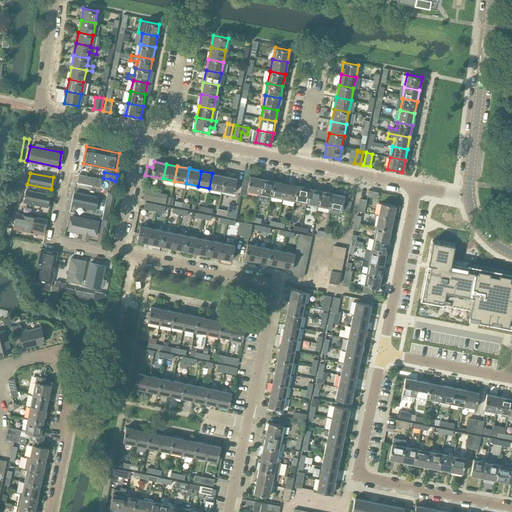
[(224,176),(212,173),(209,188),(221,191),(224,176)]
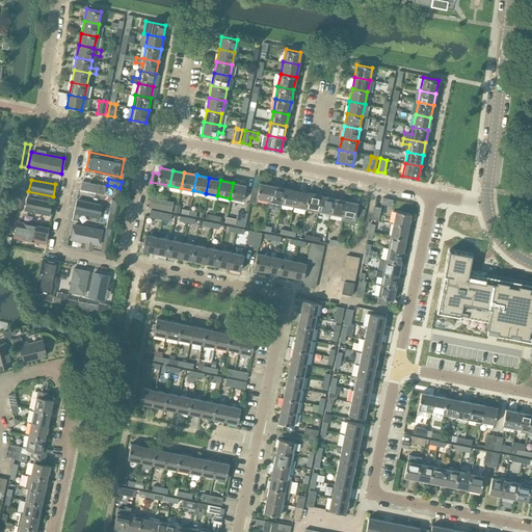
[(105,186),(82,182),(81,189),(103,194),(105,186)]
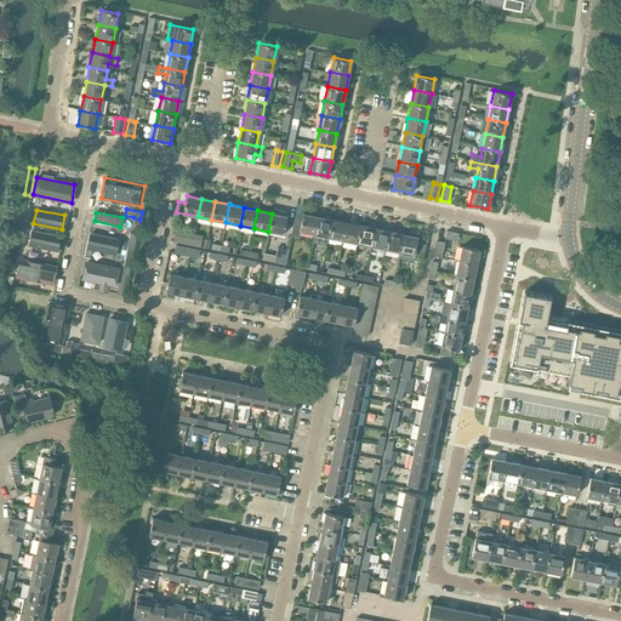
[(288,216),(272,214),(268,232),(283,234),(288,216)]
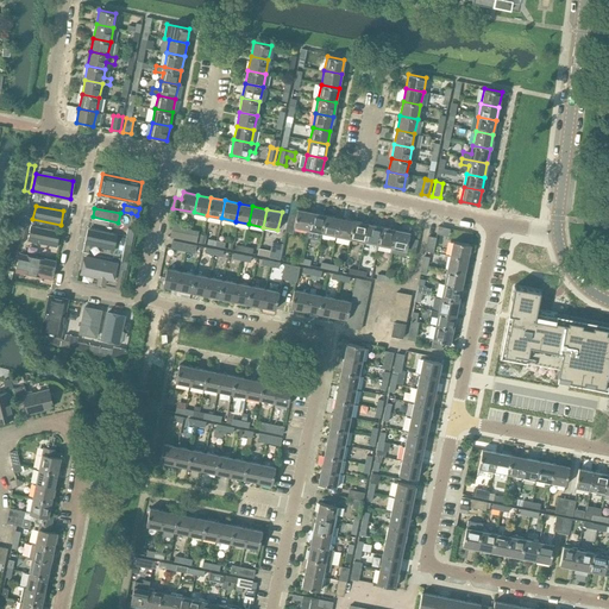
[(308,230),(312,212),(297,209),(296,215),(294,227),(308,230)]
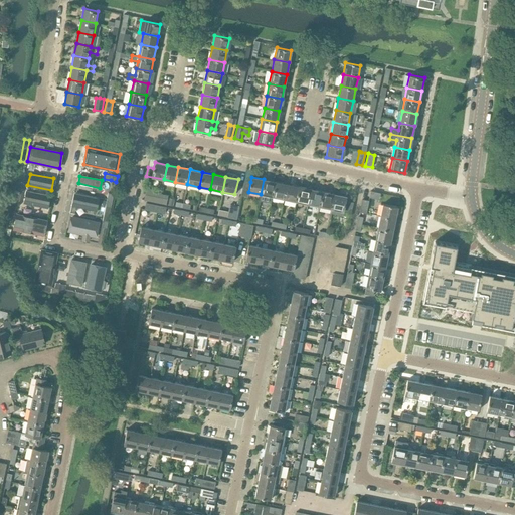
[(276,182),(264,179),(261,194),(273,197),(276,182)]
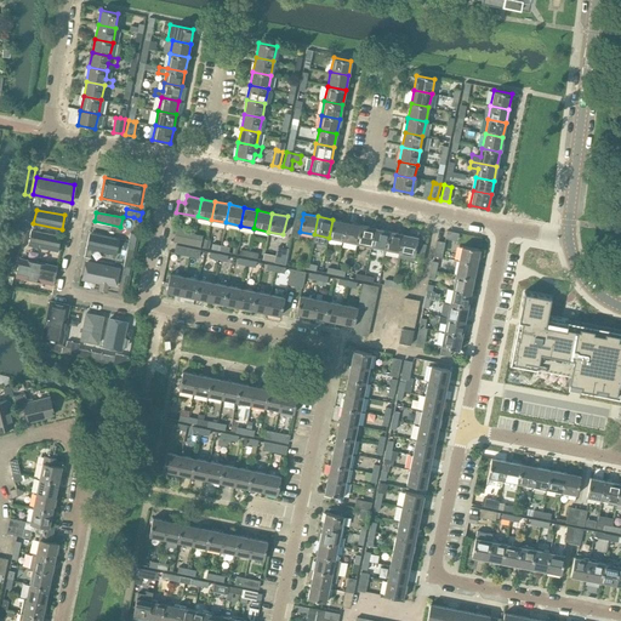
[(130,233),(137,234),(140,220),(129,217),(125,232),(130,233)]
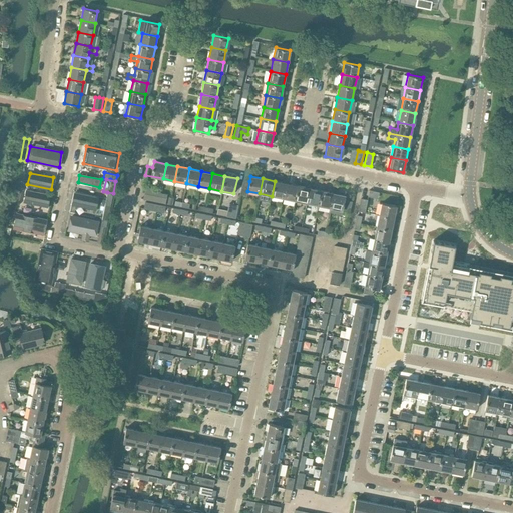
[(249,181),(243,179),(239,195),(246,196),(247,191),(249,181)]
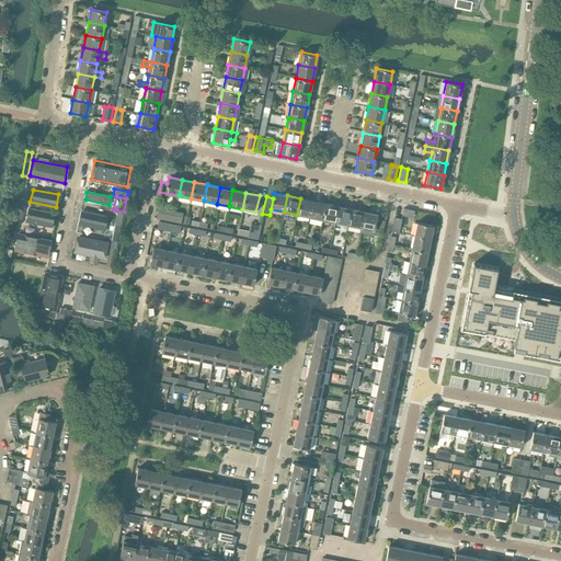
[(297,215),(309,217),(312,201),(300,198),(297,215)]
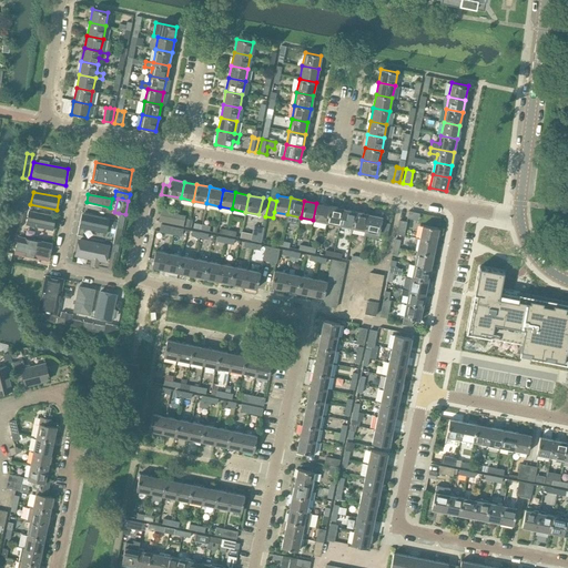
[(313,220),(326,222),(330,206),(316,203),(313,220)]
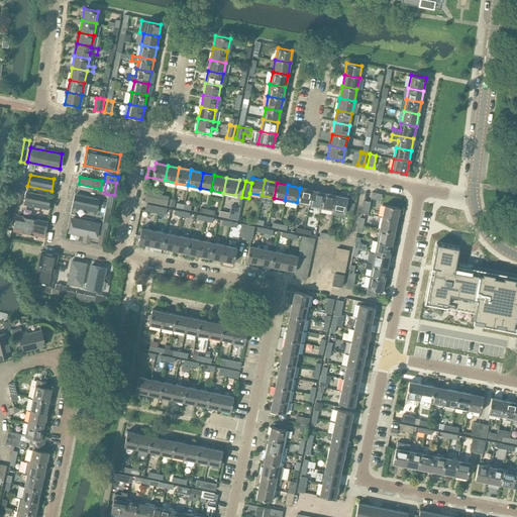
[(15,186),(10,205),(16,206),(19,207),(23,188),(15,186)]
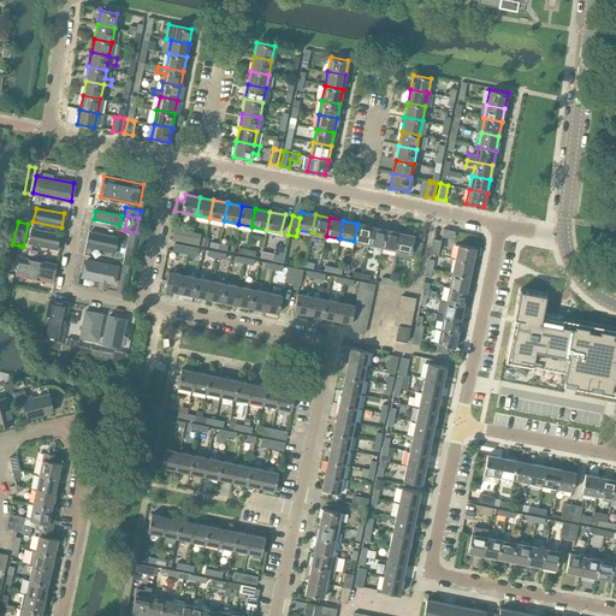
[(354,241),(368,244),(372,226),(357,224),(354,241)]
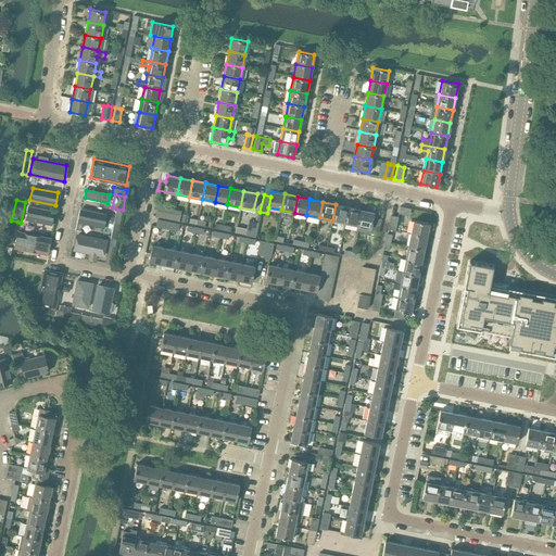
[(158,203),(155,216),(171,219),(173,210),(174,206),(158,203)]
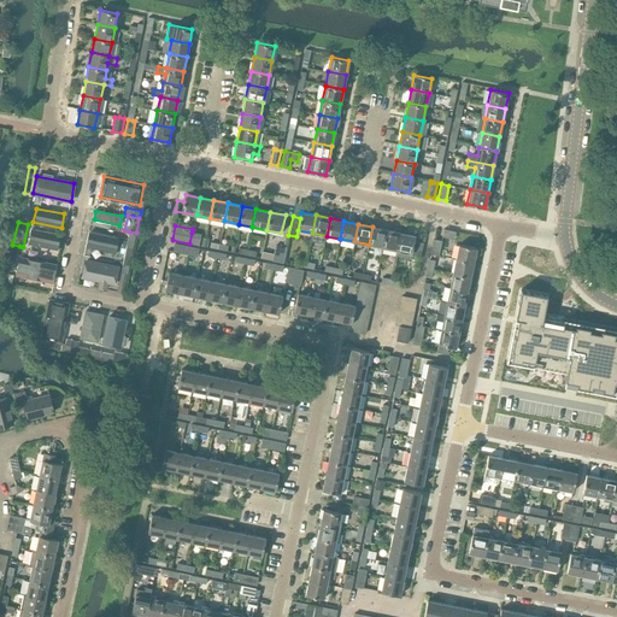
[(369,245),(383,247),(387,230),(372,227),(369,245)]
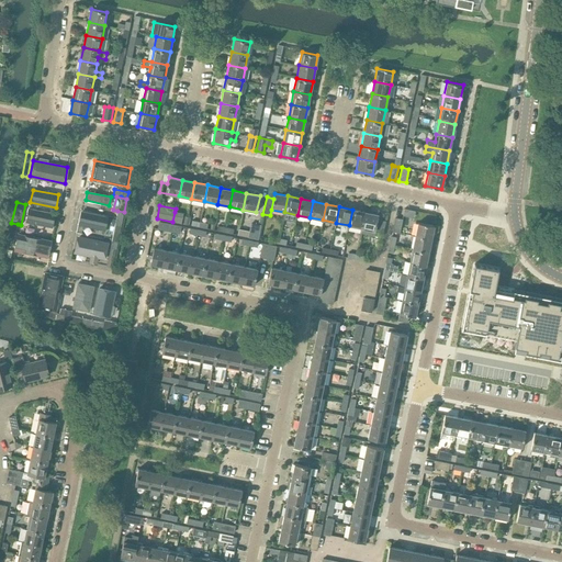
[(26,222),(52,227),(55,214),(29,209),(26,222)]
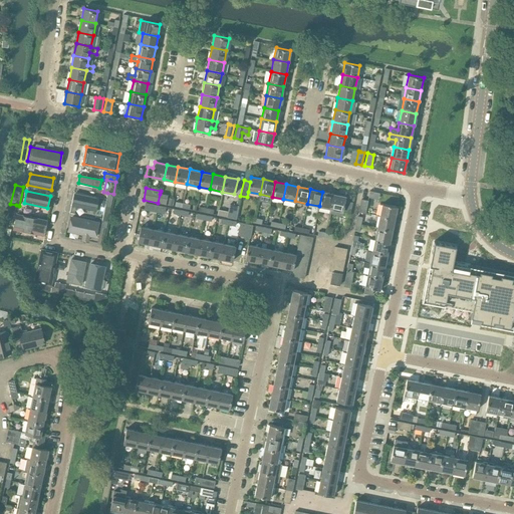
[(319,206),(330,209),(333,194),(322,192),(319,206)]
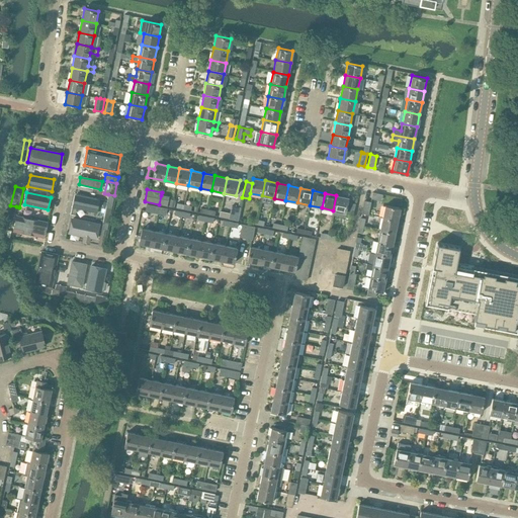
[(73,206),(96,211),(99,200),(75,195),(73,206)]
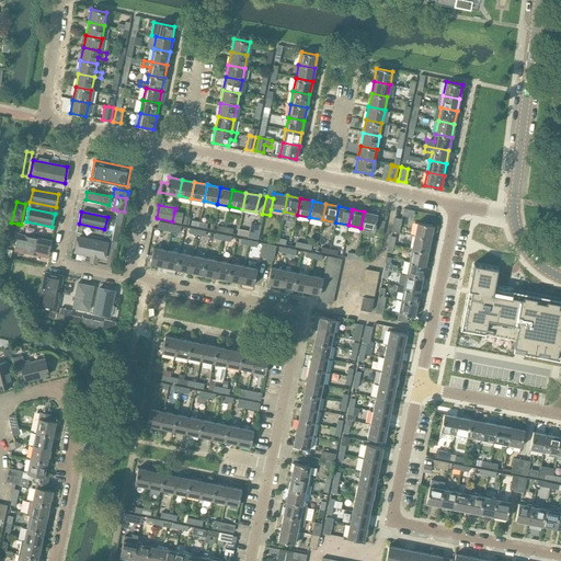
[(181,222),(182,213),(174,212),(172,221),(181,222)]
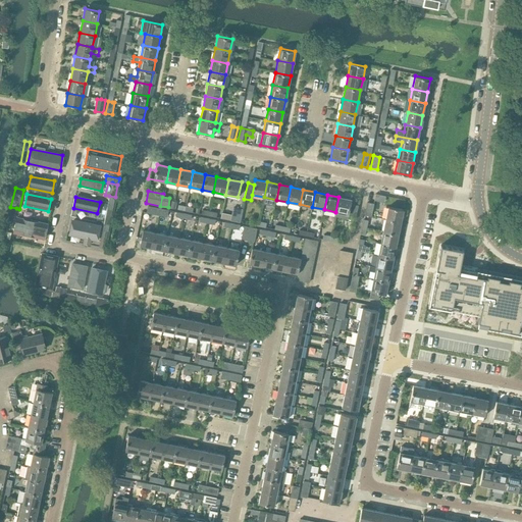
[(338,197),(335,212),(335,216),(347,219),(348,214),(356,216),(358,205),(350,204),(351,199),(338,197)]
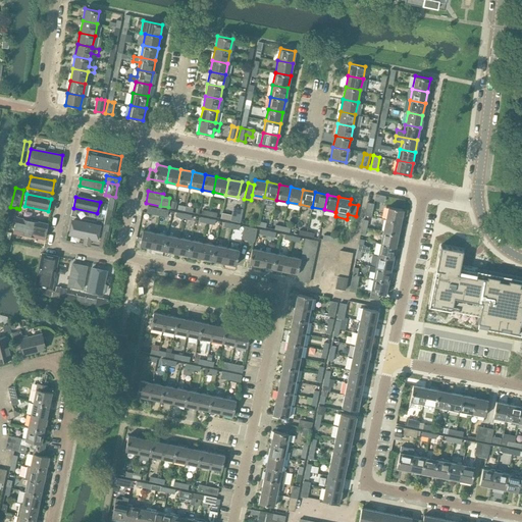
[(371,216),(373,204),(367,203),(365,215),(371,216)]
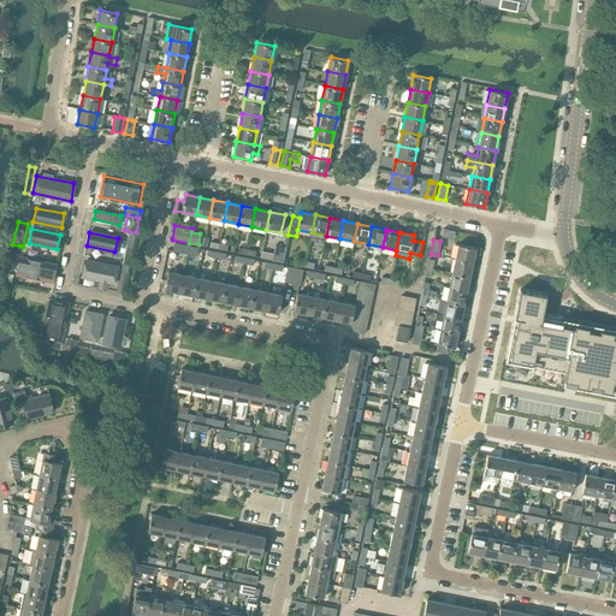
[(189,247),(175,243),(172,252),(187,254),(189,247)]
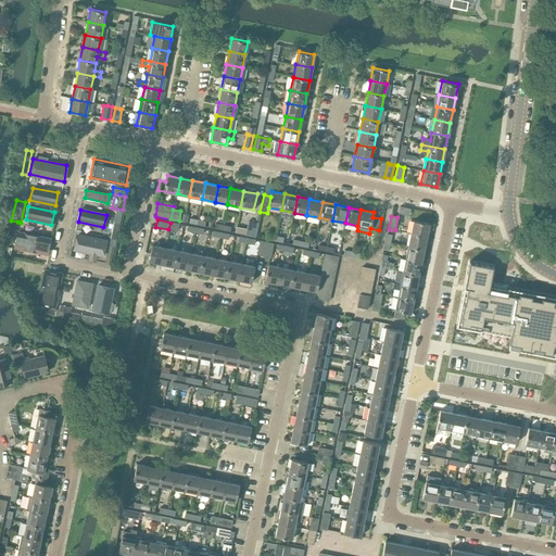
[(236,226),(235,232),(255,237),(257,223),(249,220),(247,228),(236,226)]
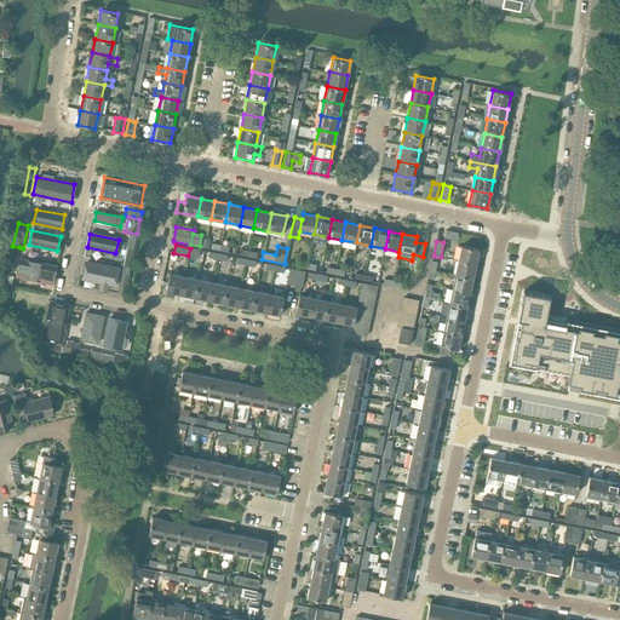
[(460,246),(458,260),(476,264),(478,250),(460,246)]
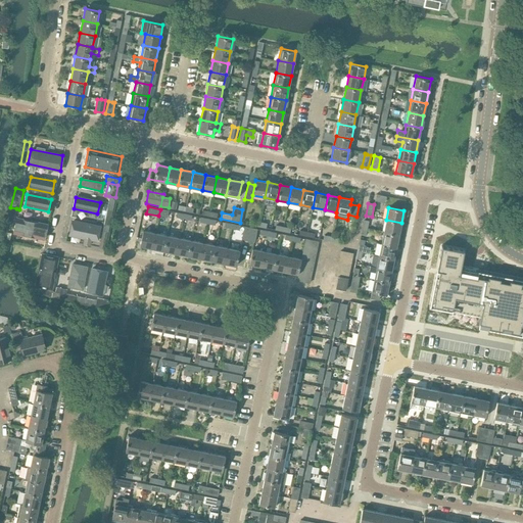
[(107,209),(104,224),(109,225),(112,210),(107,209)]
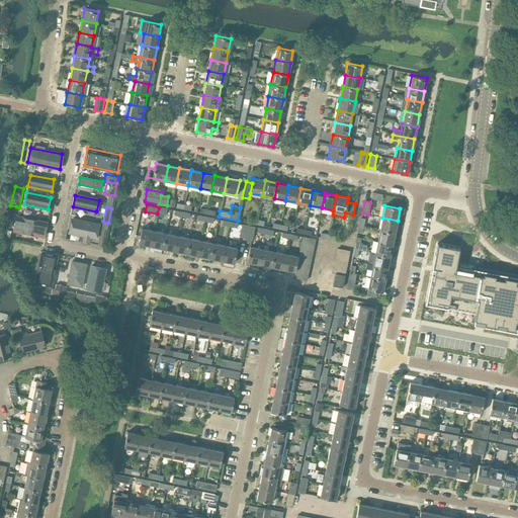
[(167,209),(159,207),(157,213),(156,220),(160,221),(161,214),(166,216),(167,209)]
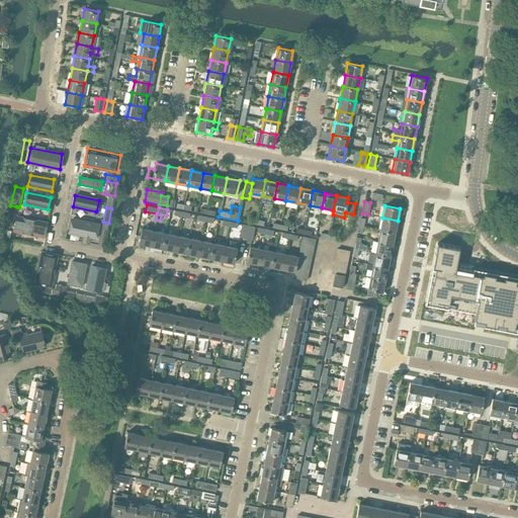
[(47,222),(16,216),(13,230),(44,237),(47,222)]
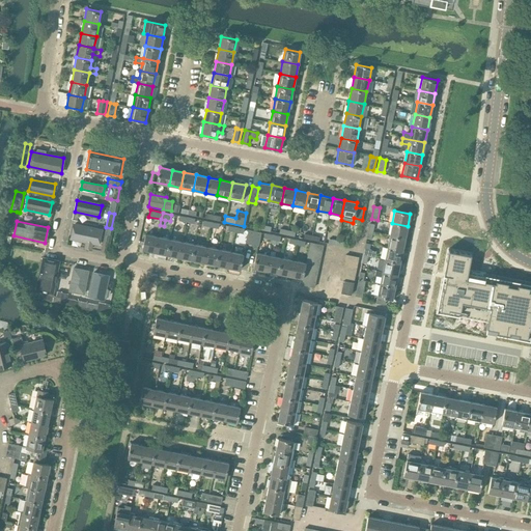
[(404,239),(408,226),(392,223),(390,235),(404,239)]
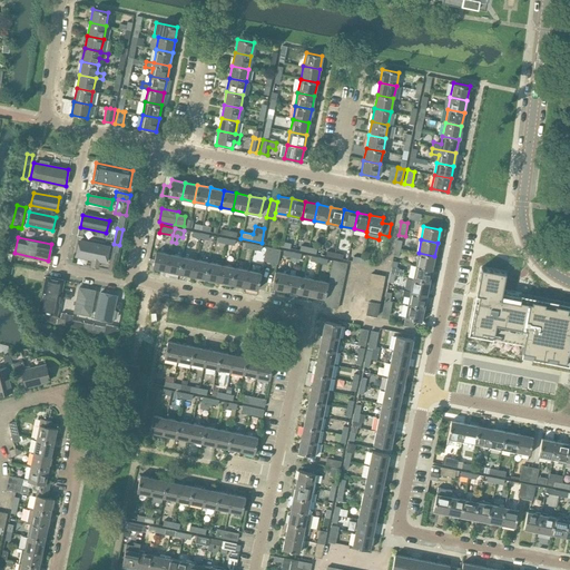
[(78,256),(92,259),(91,266),(98,267),(99,261),(106,263),(109,246),(81,241),(78,242),(76,254),(78,256)]
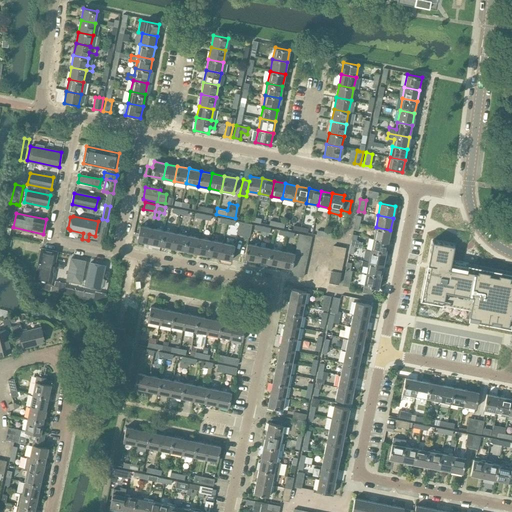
[(106,227),(107,220),(102,219),(97,242),(103,243),(106,227)]
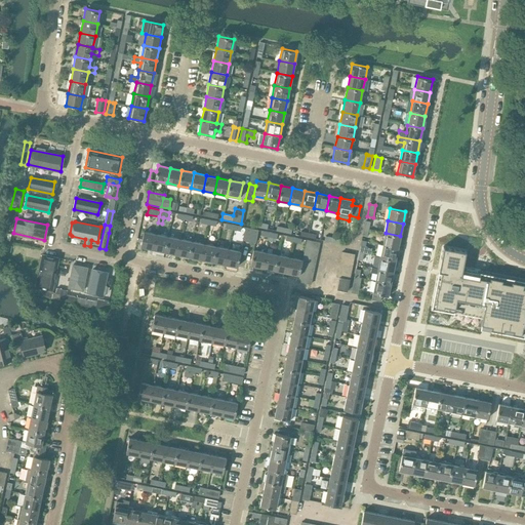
[(258,231),(245,228),(242,240),(255,243),(258,231)]
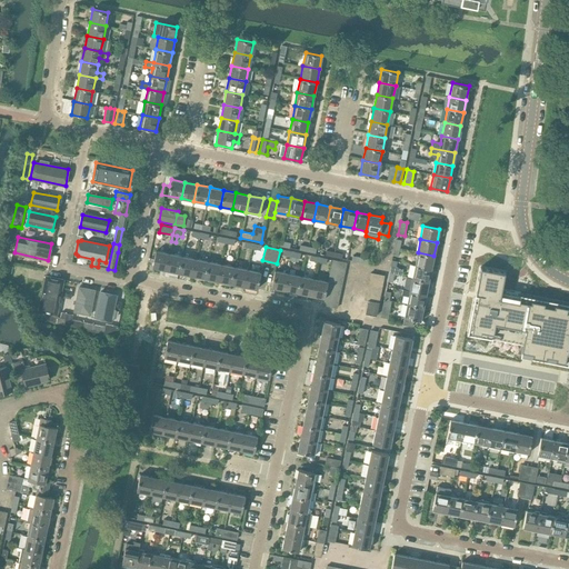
[(166,270),(169,253),(156,251),(152,267),(166,270)]
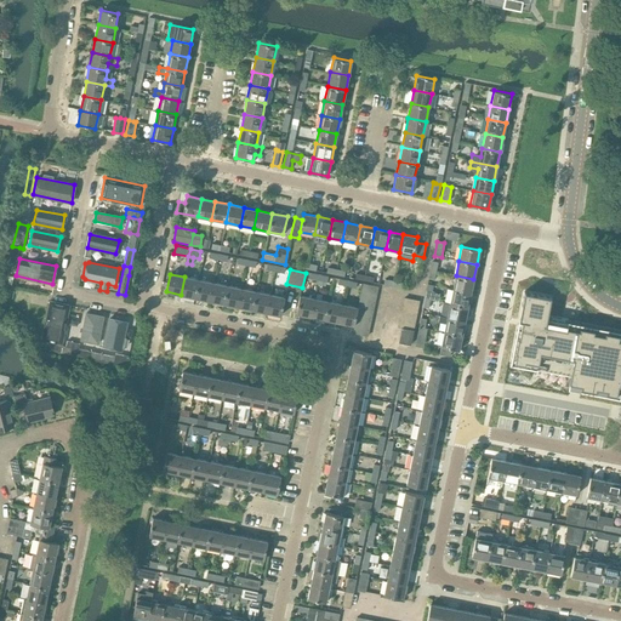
[(471,292),(473,279),(456,275),(453,289),(471,292)]
